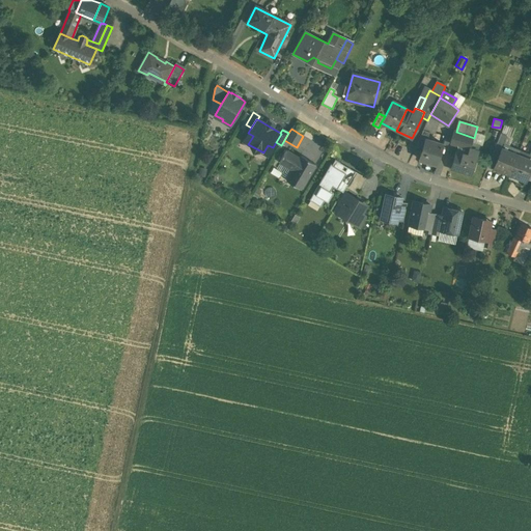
[(430,133),(423,131),(418,147),(424,148),(427,140),(430,133)]
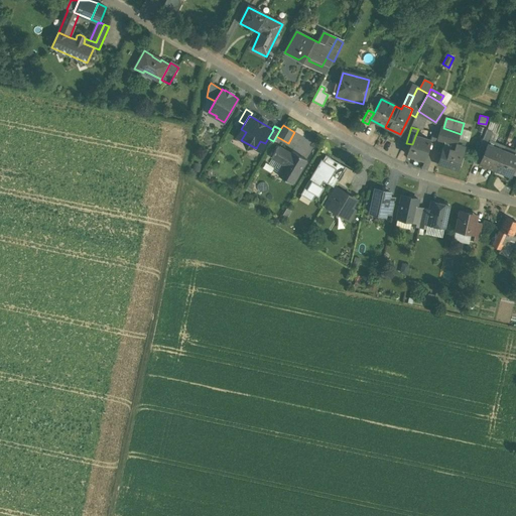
[(443,128),(441,128),(437,140),(444,142),(457,146),(459,139),(461,134),(443,128)]
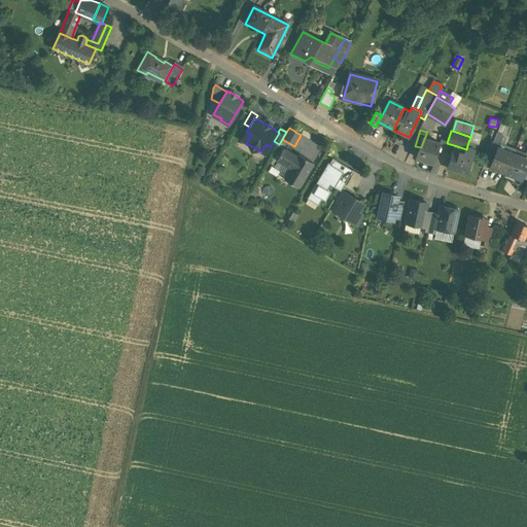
[(496,133),(492,145),(497,147),(498,148),(500,144),(503,136),(496,133)]
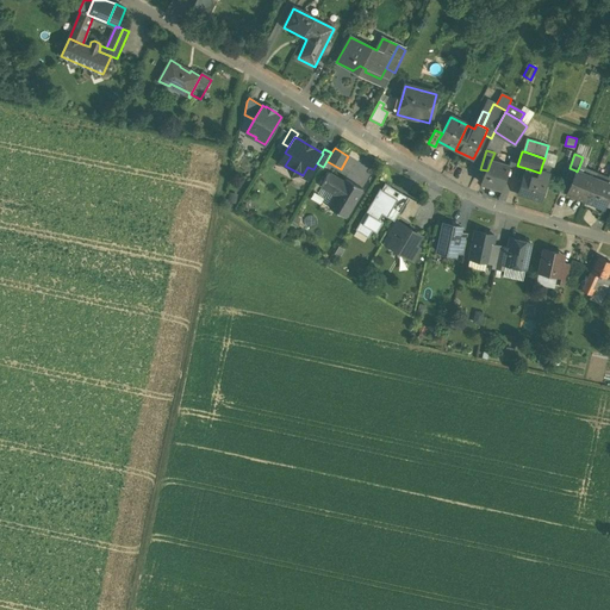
[(491,161),(487,170),(486,174),(484,174),(481,182),(503,190),(510,167),(491,161)]
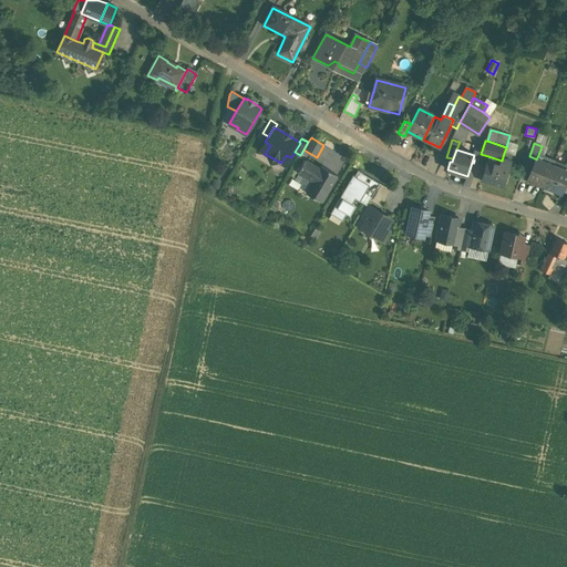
[(511,155),(504,153),(502,160),(509,162),(512,155),(511,155)]
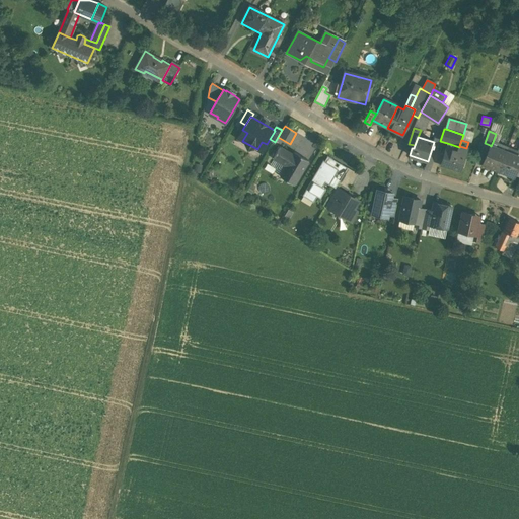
[(507,148),(493,142),(491,146),(490,145),(490,147),(505,154),(507,148)]
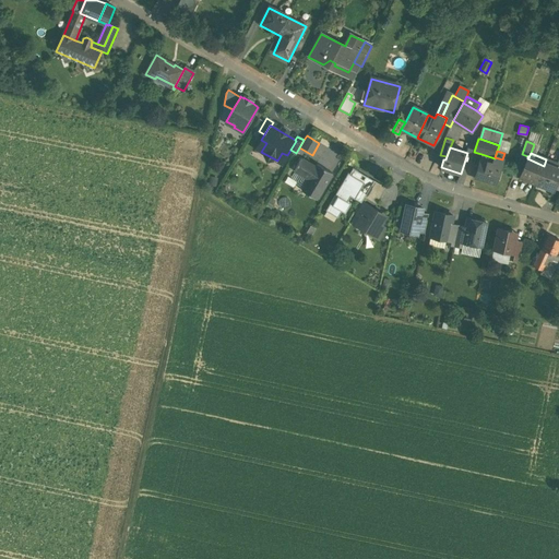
[(495,158),(482,154),(480,159),(491,164),(492,161),(494,161),(495,158)]
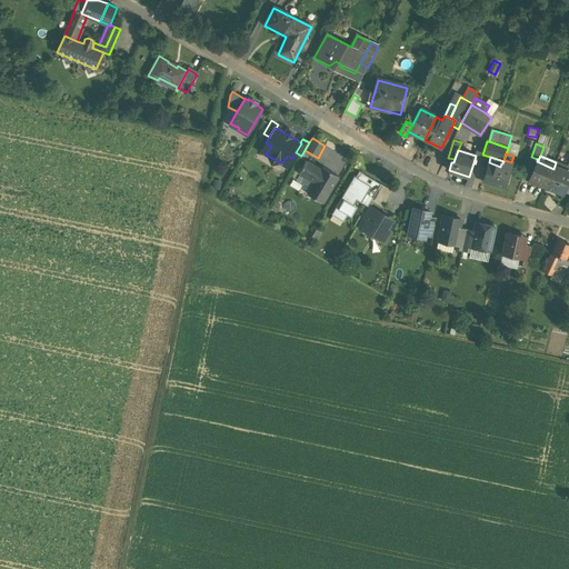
[(531,157),(522,179),(528,181),(537,161),(537,159),(531,157)]
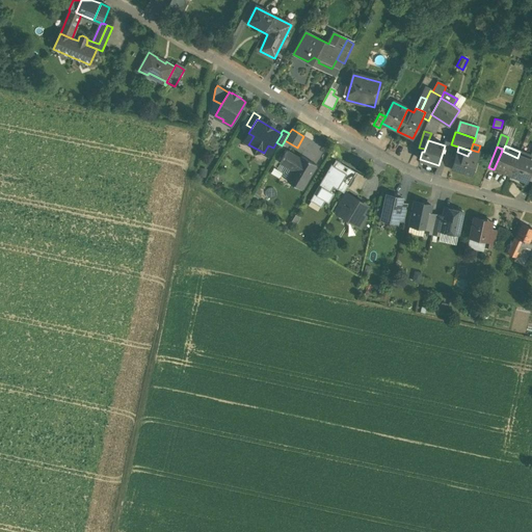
[(317,165),(301,156),(300,158),(287,150),(280,162),(293,170),(287,181),(301,190),(317,165)]
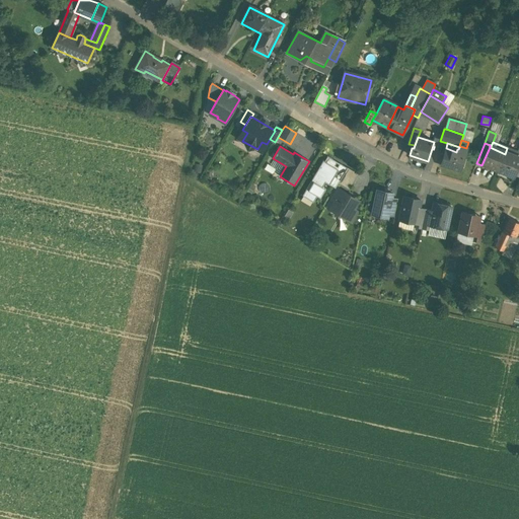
[(505,154),(490,147),(482,165),(498,171),(505,154)]
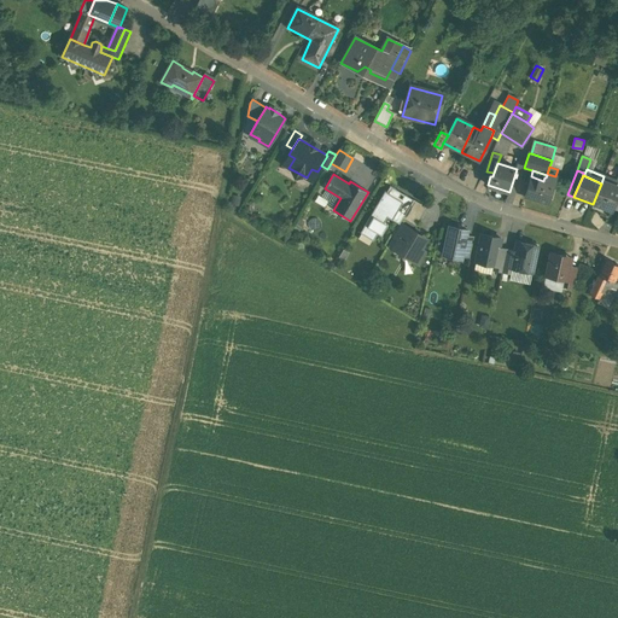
[(546,178),(544,178),(543,181),(531,176),(524,197),(548,204),(554,184),(553,184),(554,180),(546,178)]
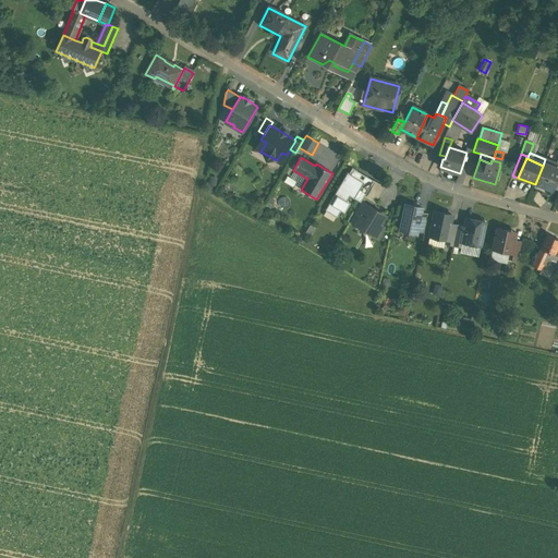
[(557,164),(545,159),(543,166),(557,171),(557,164)]
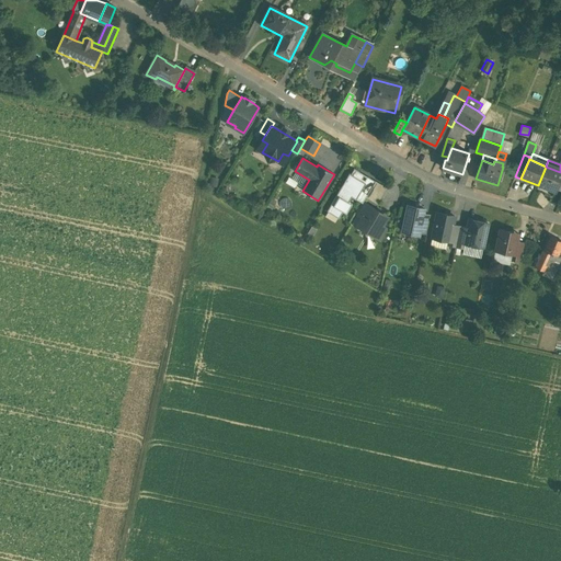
[(560,176),(560,172),(546,167),(538,185),(554,193),(557,190),(560,176)]
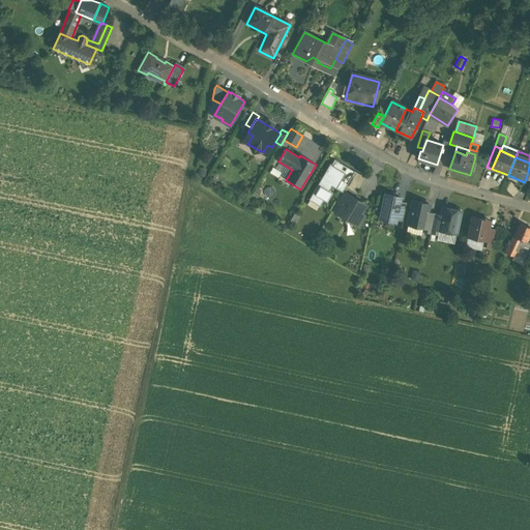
[(353,170),(334,158),(310,199),(320,204),(324,199),(327,201),(333,192),(330,190),(333,186),(341,190),(345,184),(353,170)]
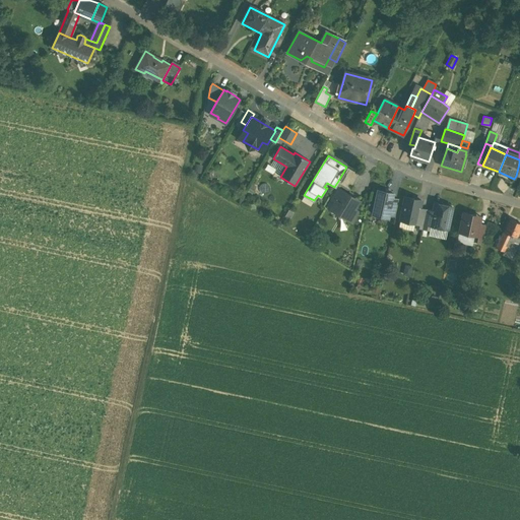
[(359,174),(346,167),(338,181),(349,188),(359,174)]
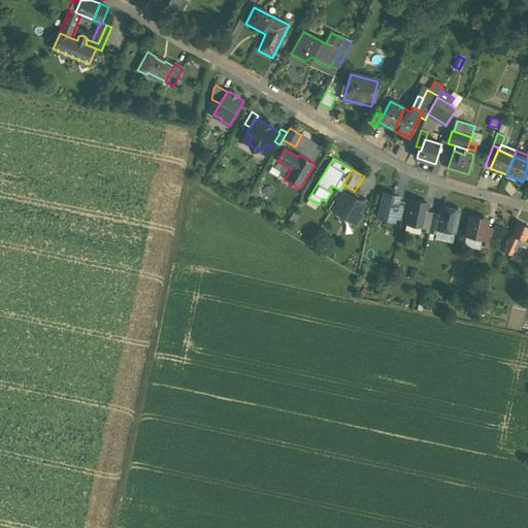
[(348,195),(343,193),(338,201),(342,203),(348,195)]
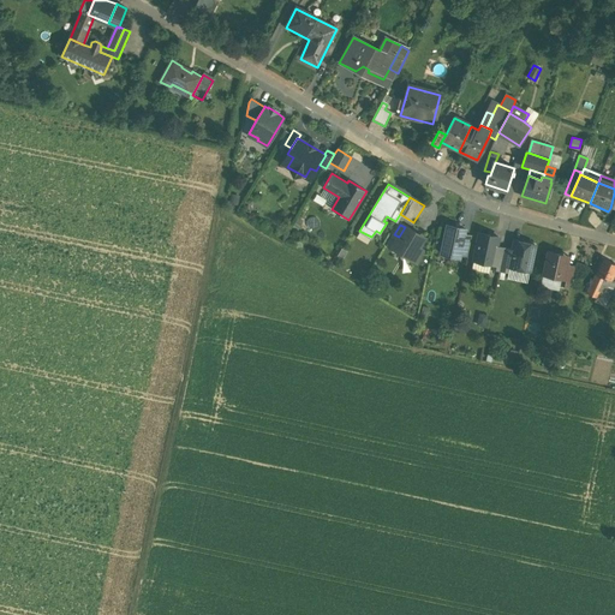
[(465,230),(447,225),(441,254),(459,257),(460,255),(464,234),(465,230)]
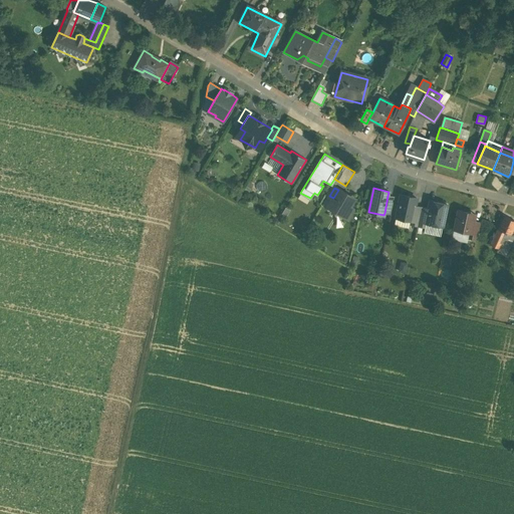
[(354,200),(338,190),(333,198),(328,206),(348,218),(353,210),(349,208),(354,200)]
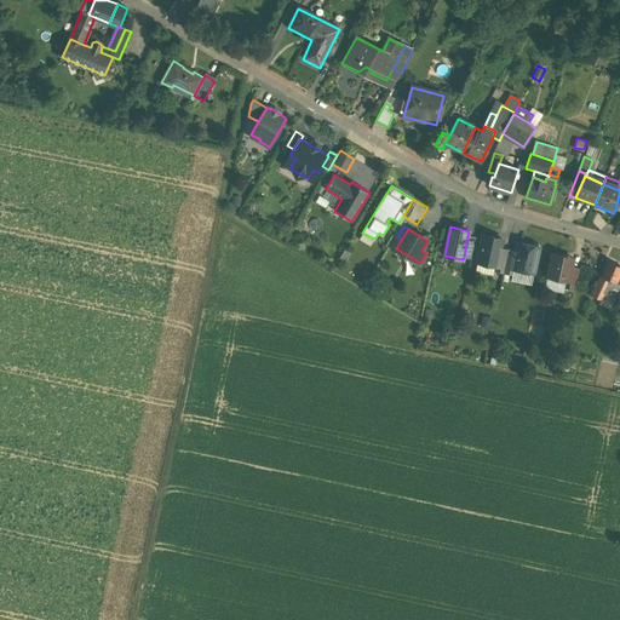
[(503,239),(483,235),(477,262),(495,267),(497,267),(500,250),(503,239)]
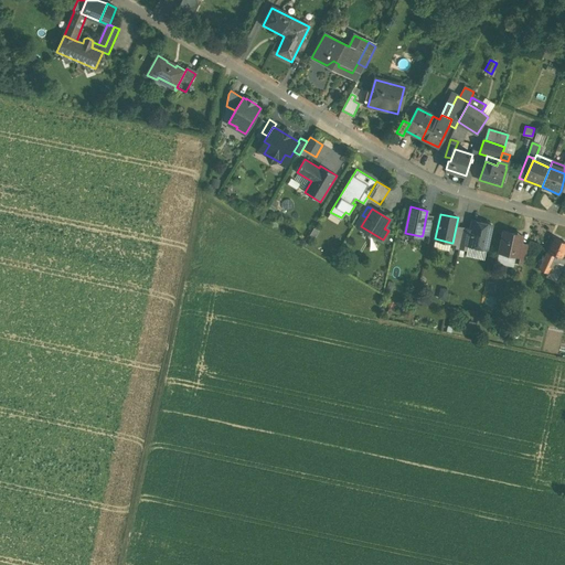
[(362,215),(356,224),(361,226),(366,217),(362,215)]
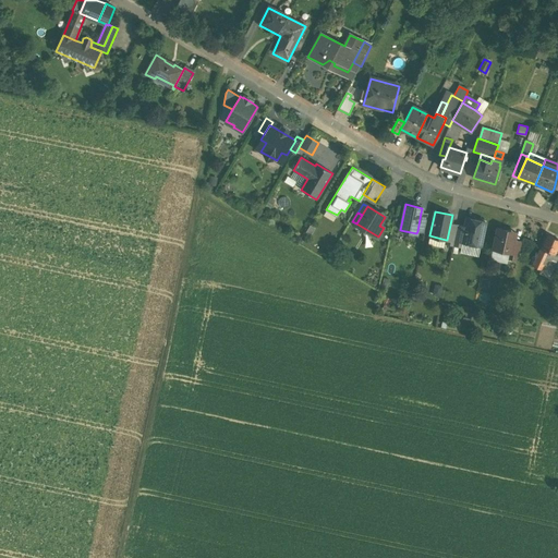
[(427,214),(421,213),(417,231),(424,232),(427,214)]
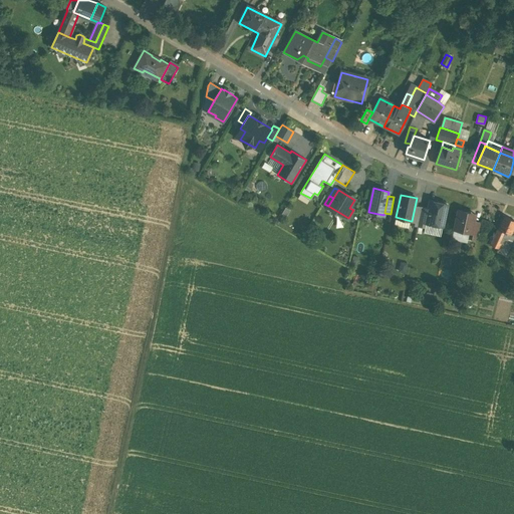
[(447,205),(430,201),(429,209),(426,223),(442,226),(447,205)]
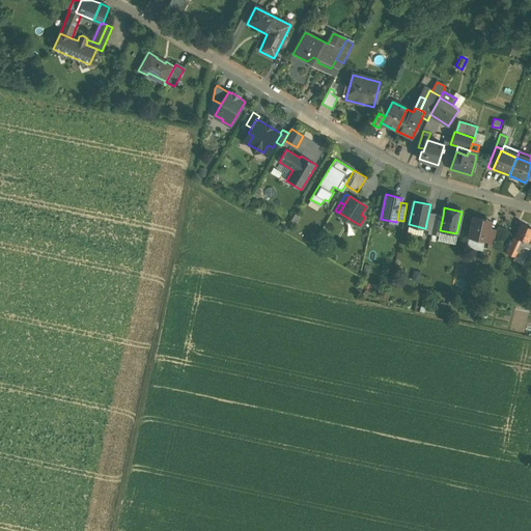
[(428,214),(425,228),(424,228),(424,231),(431,233),(436,215),(428,214)]
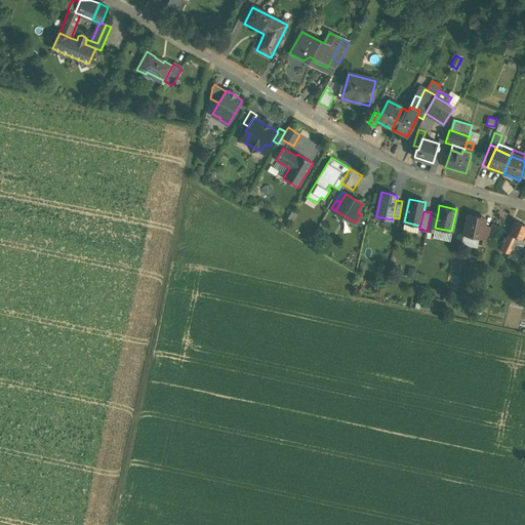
[(438,213),(431,212),(427,231),(434,232),(435,228),(438,213)]
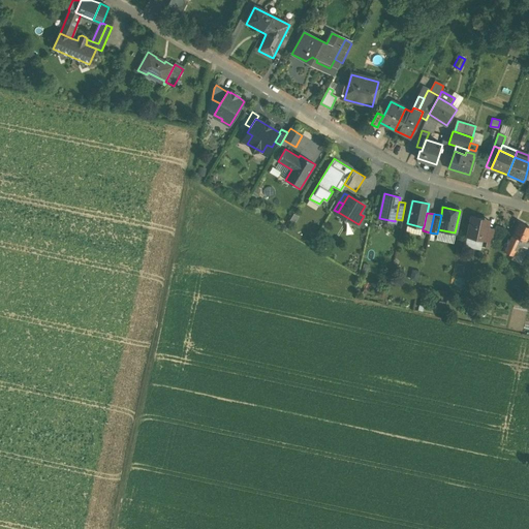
[(483,219),(471,216),(467,236),(484,240),(485,240),(488,227),(489,223),(485,222),(483,219)]
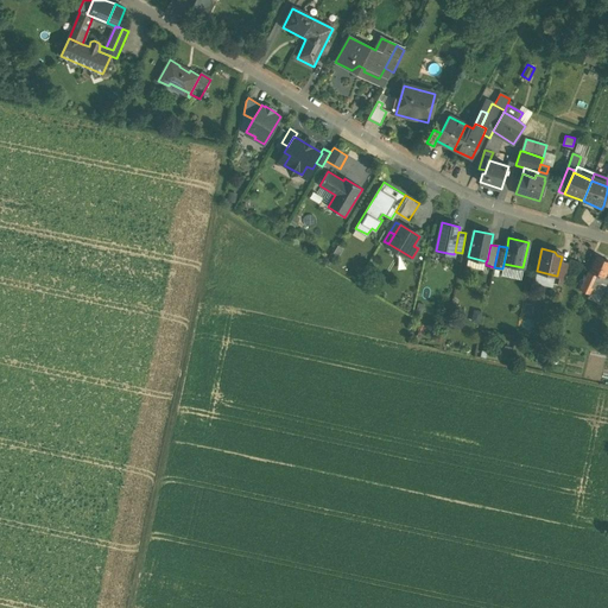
[(607,270),(607,260),(596,255),(589,271),(599,276),(602,270),(607,272),(607,270)]
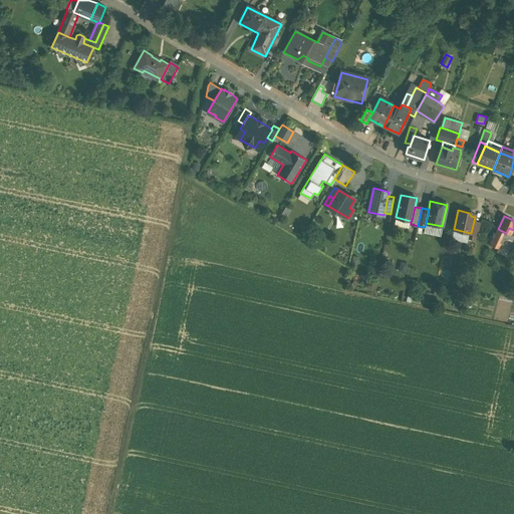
[(480,222),(474,221),(471,233),(470,233),(468,238),(476,240),(480,222)]
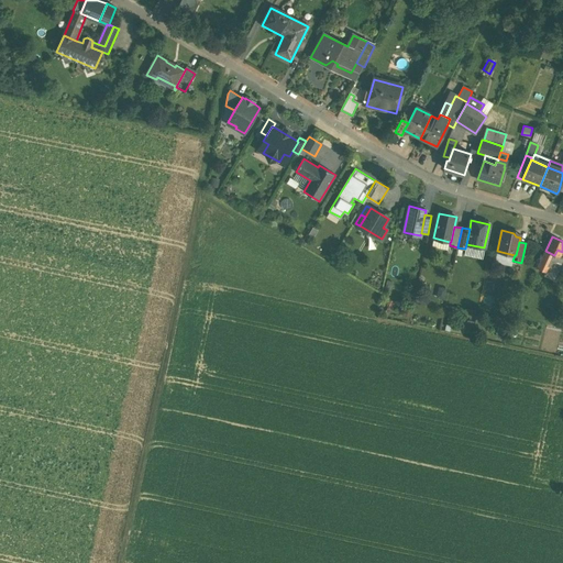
[(554,255),(545,251),(540,262),(549,266),(558,271),(562,258),(562,257),(560,256),(560,257),(554,255)]
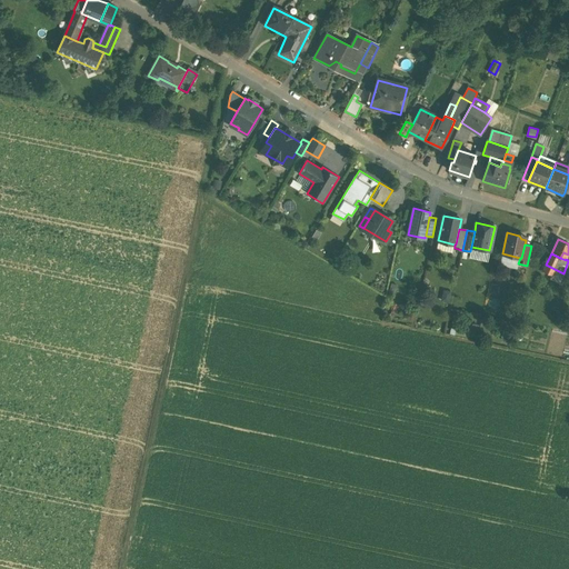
[(555,269),(546,265),(543,271),(552,276),(555,269)]
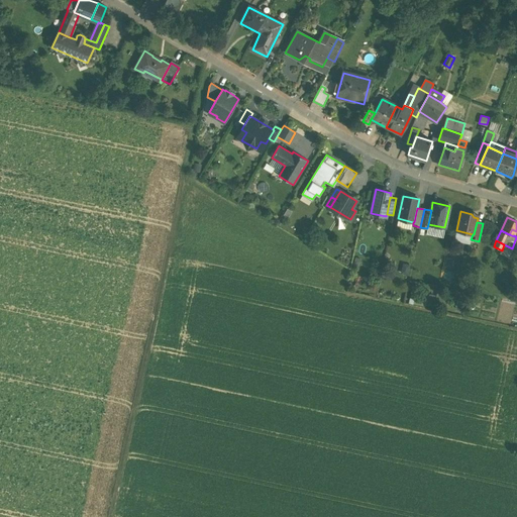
[(516,253),(511,250),(507,260),(512,263),(516,253)]
